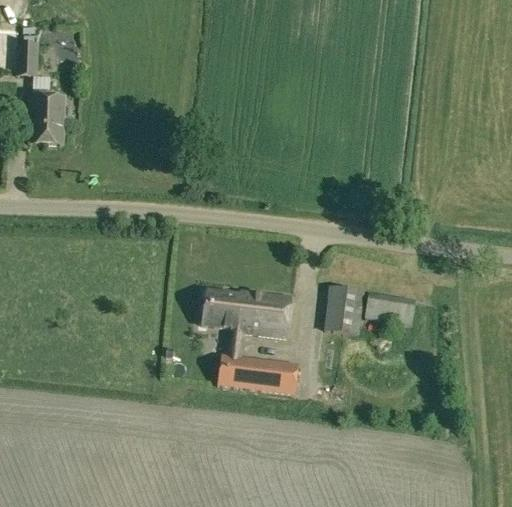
[(38,41),(17,42),(17,54),(16,74),(37,75),(38,41)]
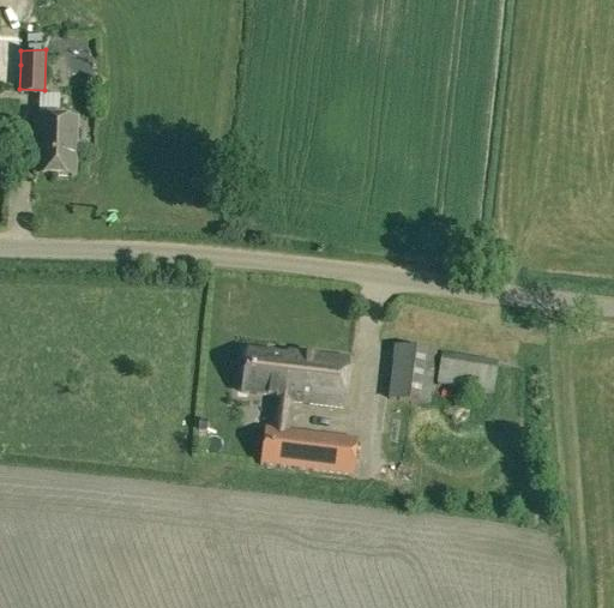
[(76,114),(38,113),(36,170),(73,172),(76,114)]
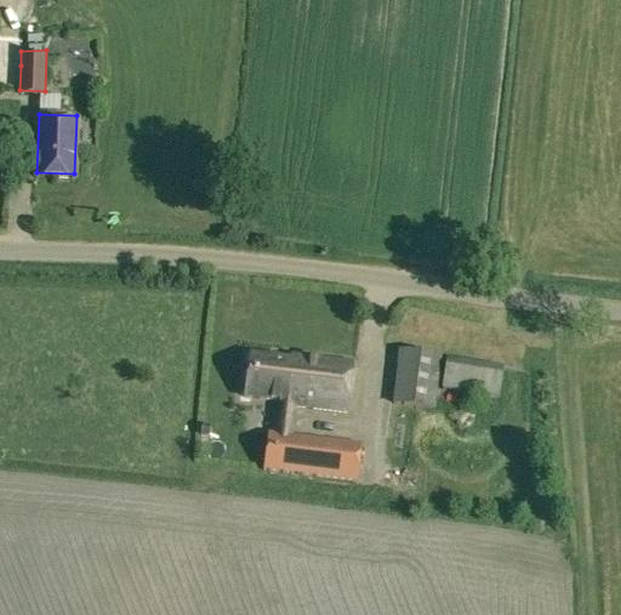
[(398,345),(392,399),(434,405),(442,349),(398,345)]
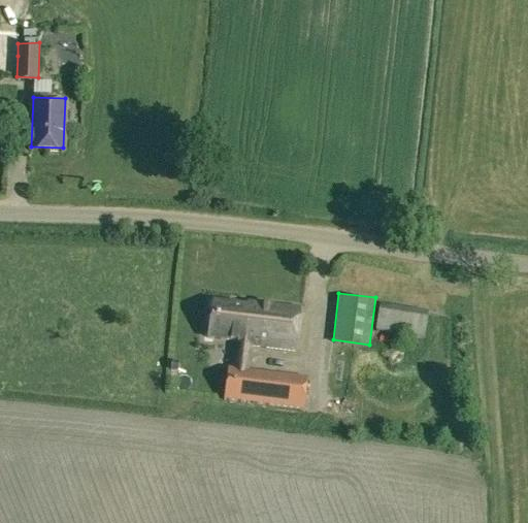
[(212,298),(208,333),(237,336),(233,364),(228,363),(224,395),(303,405),(307,373),(249,366),(252,342),(296,348),(301,306),(246,299),(246,302),(212,298)]
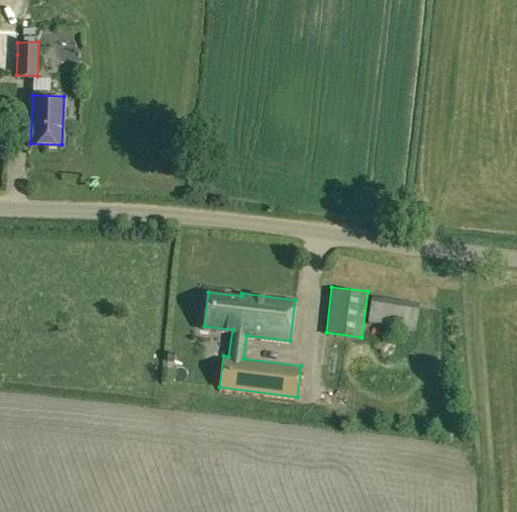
[(373,296),(369,320),(416,327),(420,302),(373,296)]
